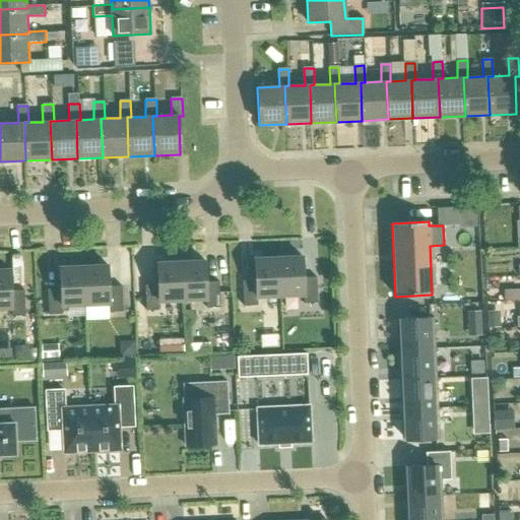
[(303,259),(303,257),(278,259),(280,296),(303,295),(304,304),(317,303),(316,277),(303,277),(302,259),(303,259)]
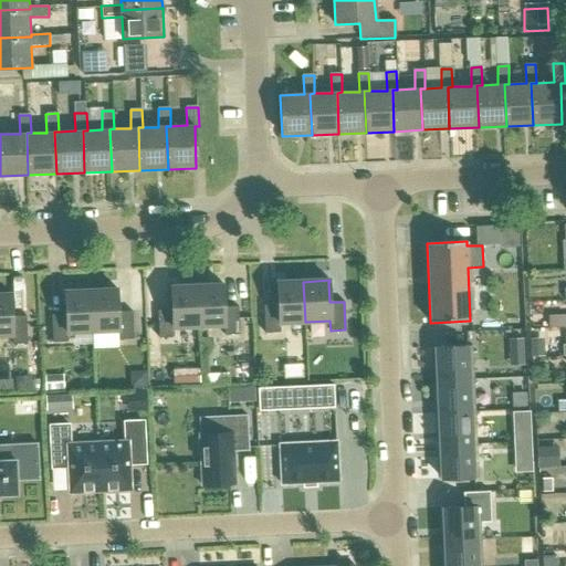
[(305,322),(303,282),(275,283),(275,284),(276,284),(278,305),(263,306),(265,334),(280,333),(280,323),(305,322)]
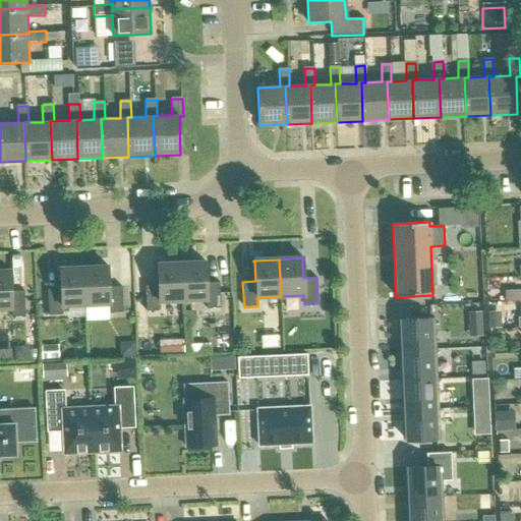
[(206,264),(206,263),(181,264),(182,300),(206,299),(207,308),(220,308),(219,282),(206,283),(206,264)]
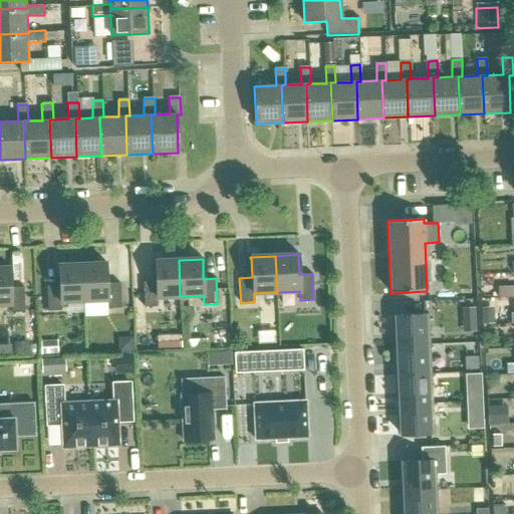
[(180,296),(179,260),(154,261),(154,262),(155,262),(156,281),(143,282),(144,307),(158,306),(158,297),(180,296)]
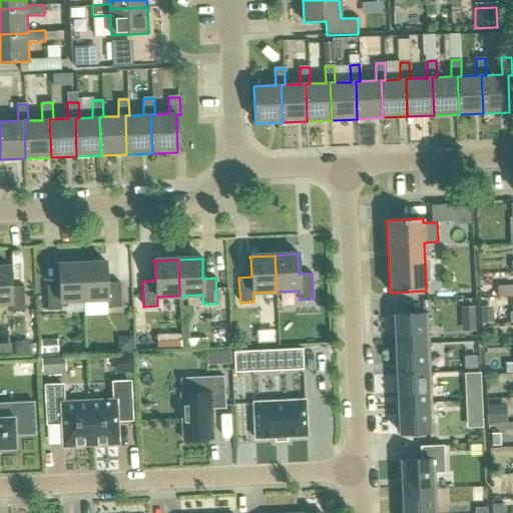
[(106,263),(82,265),(83,301),(106,300),(107,309),(120,308),(119,283),(106,283),(106,265),(106,263)]
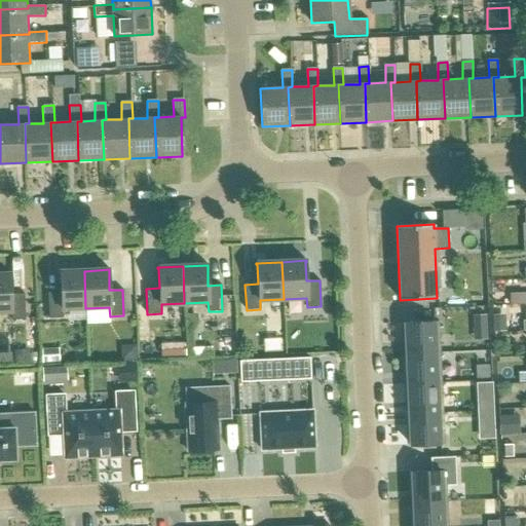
[(85,308),(84,271),(59,272),(59,273),(60,273),(61,292),(47,293),(48,318),(63,318),(62,309),(85,308)]
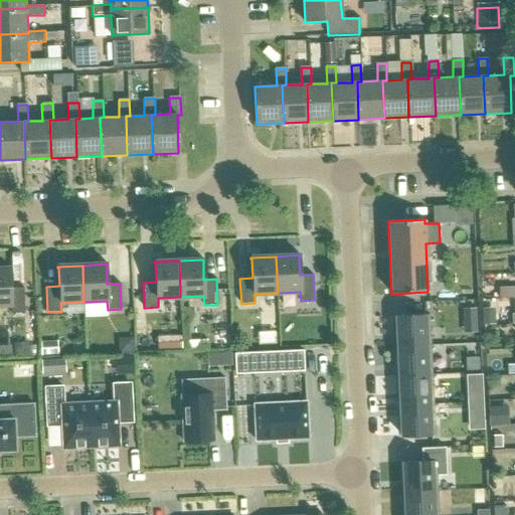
[(10,270),(10,268),(0,268),(0,305),(10,305),(11,314),(24,313),(23,288),(10,289),(10,270)]
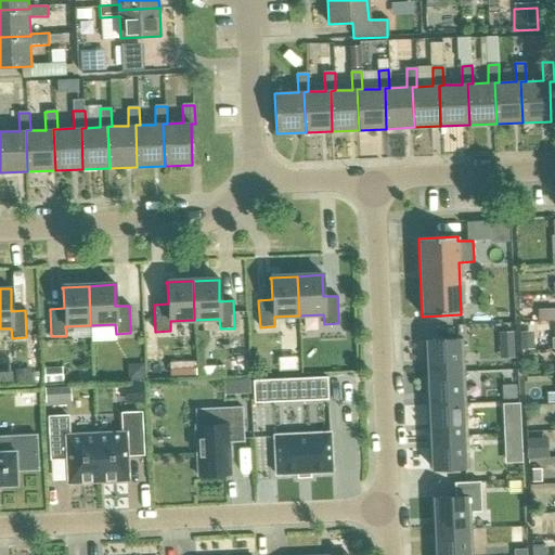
[(513,345),(512,332),(499,333),(500,346),(513,345)]
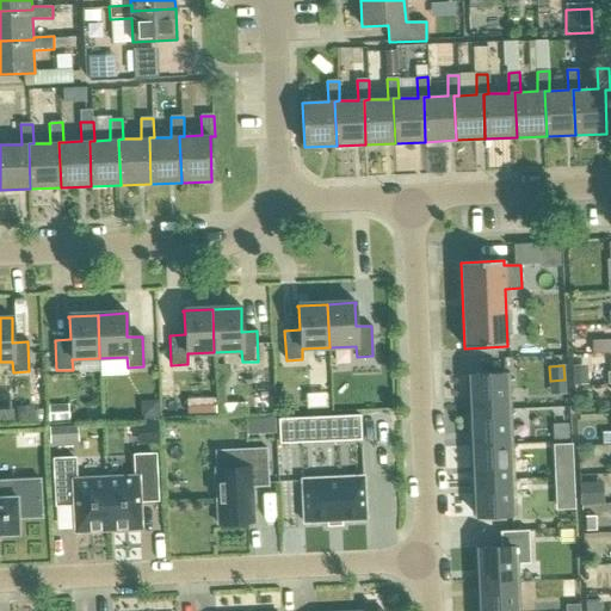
[(470,375),(471,411),(511,409),(510,374),(470,375)]
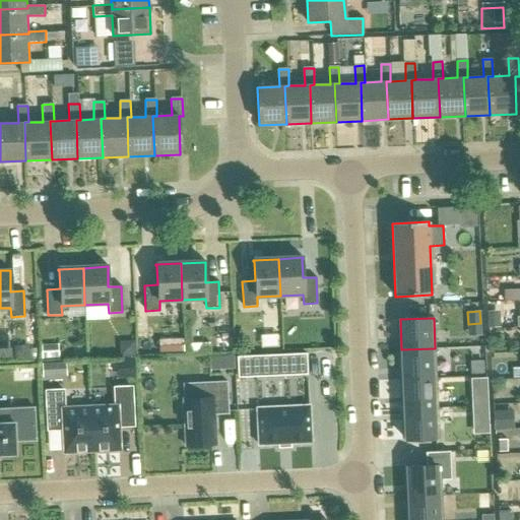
[(401,349),(403,380),(436,378),(435,348),(401,349)]
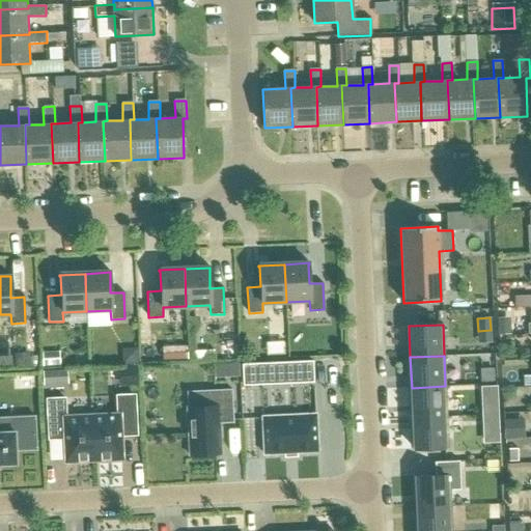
[(310,361),(239,364),(240,383),(311,380),(310,361)]
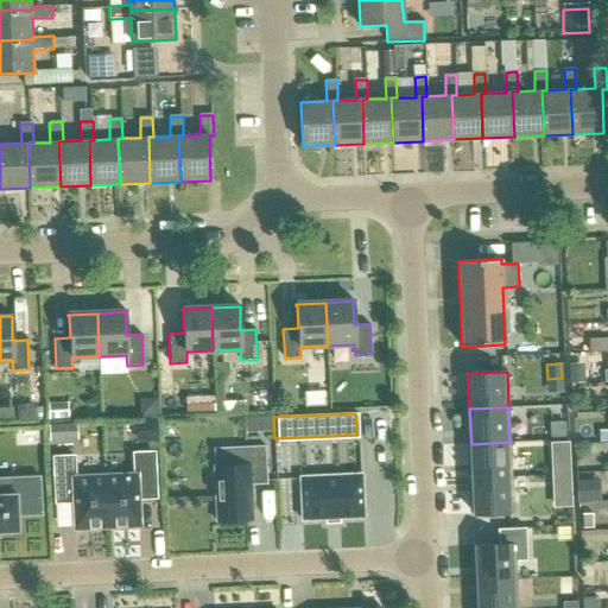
[(242,432),(268,430),(267,416),(242,417),(242,432)]
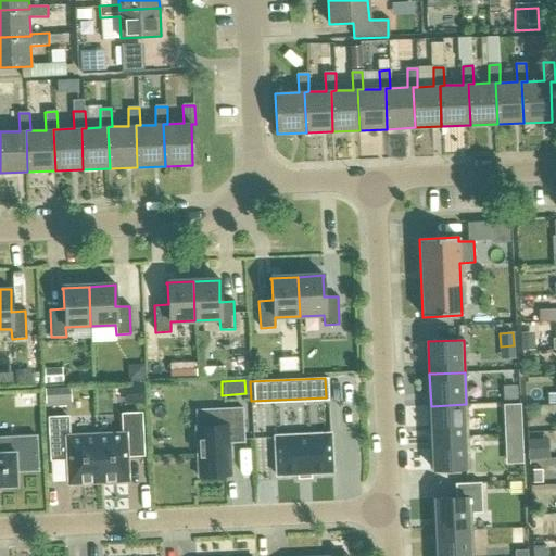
[(516,387),(503,388),(504,400),(516,400),(516,387)]
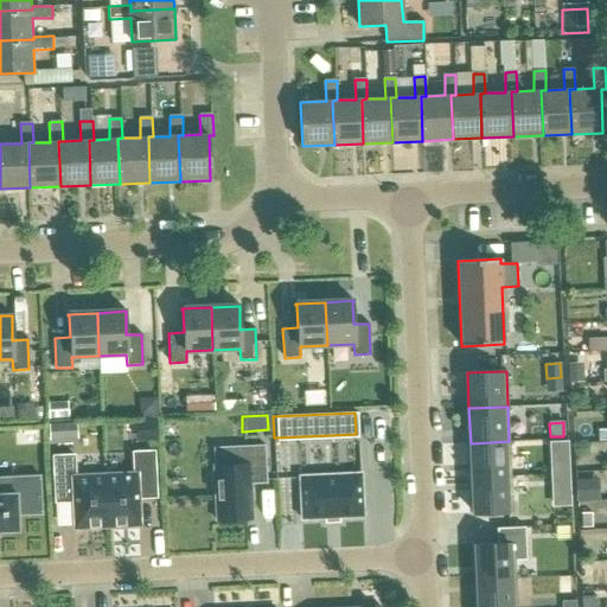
[(471,443),(472,479),(511,477),(509,441),(471,443)]
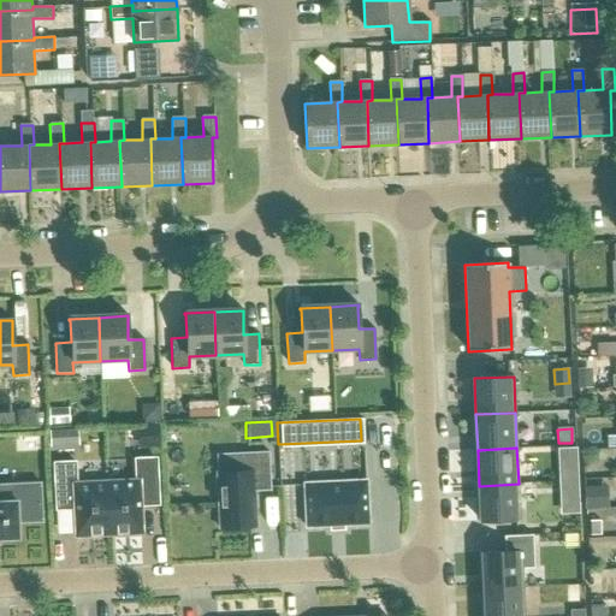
[(218,495),(220,528),(255,527),(254,492),(271,491),(268,452),(240,454),(241,472),(217,473),(218,479),(214,479),(214,495),(218,495)]
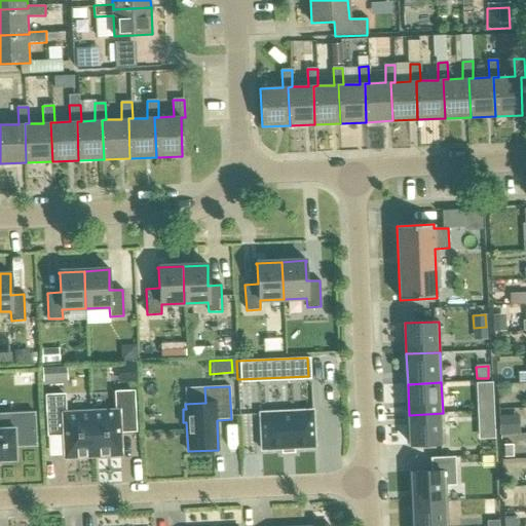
[(116,411),(90,412),(92,456),(120,455),(119,431),(135,431),(134,391),(115,392),(116,411)]
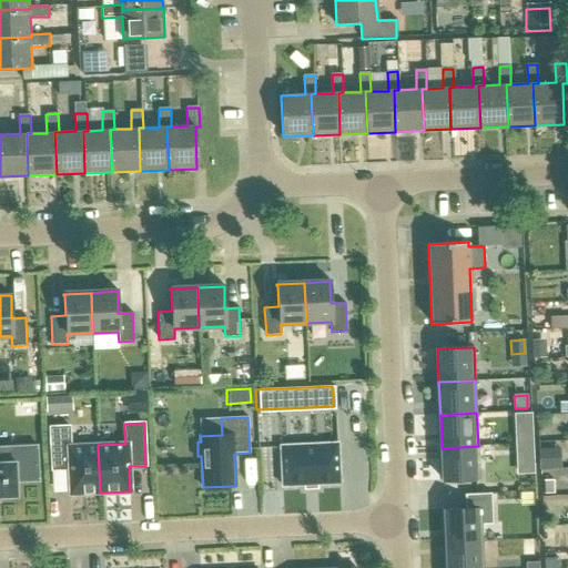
[(100,493),(98,445),(70,446),(69,426),(50,427),(51,470),(69,469),(70,494),(100,493)]
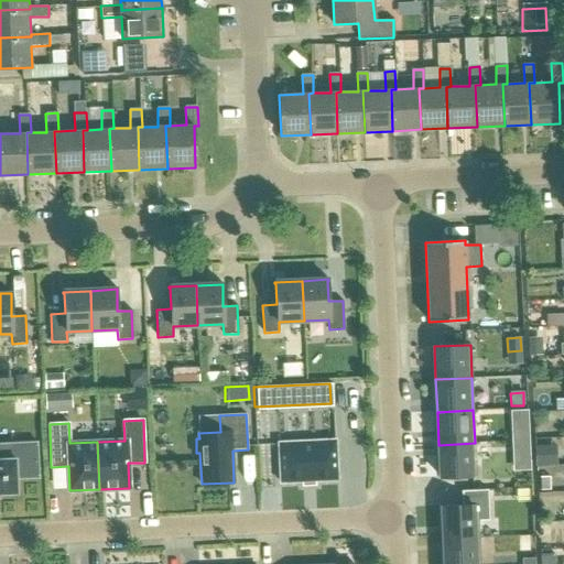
[(529,427),(514,427),(516,441),(529,441),(529,427)]
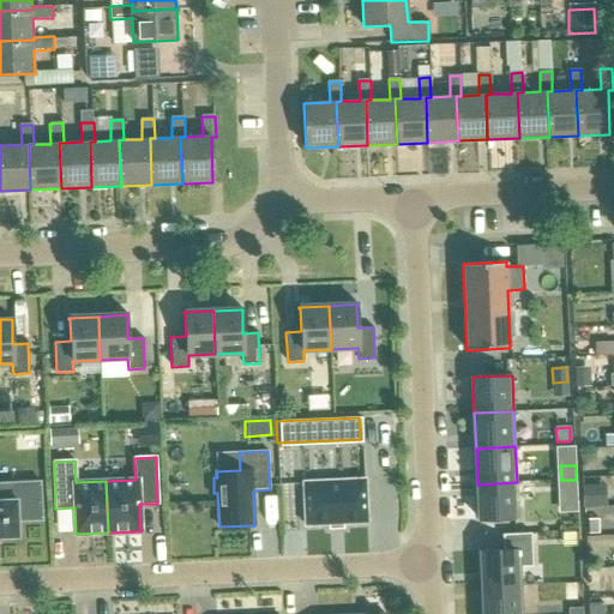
[(356,476),(305,480),(308,519),(360,516),(356,476)]
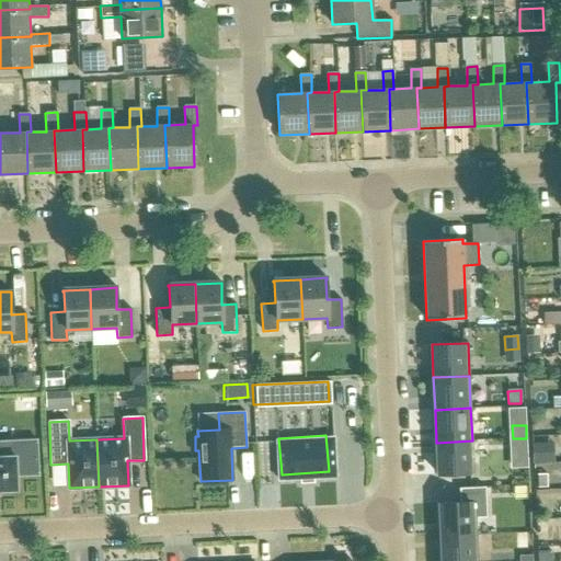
[(526,438),(513,438),(513,451),(527,451),(526,438)]
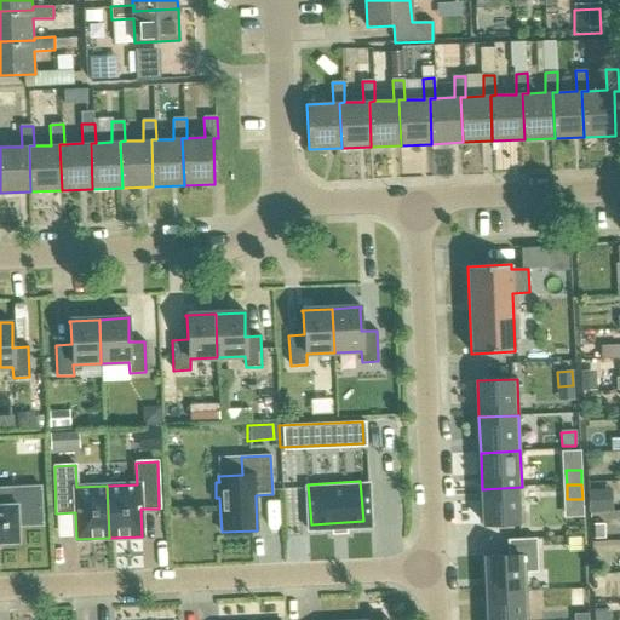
[(482,489),(483,526),(523,523),(522,487),(482,489)]
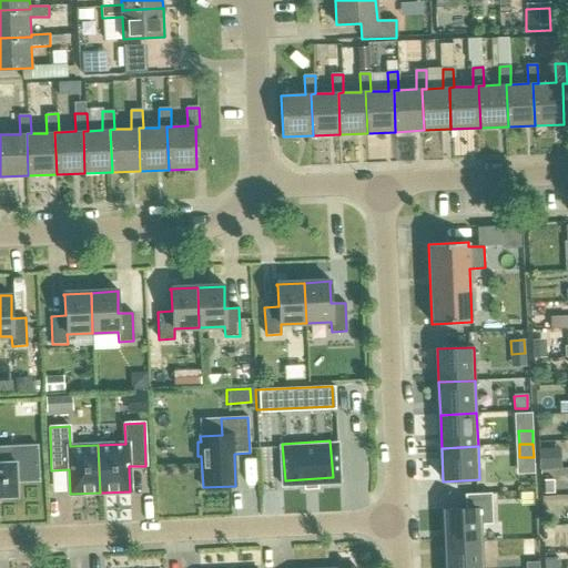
[(536,449),(538,466),(557,465),(556,447),(536,449)]
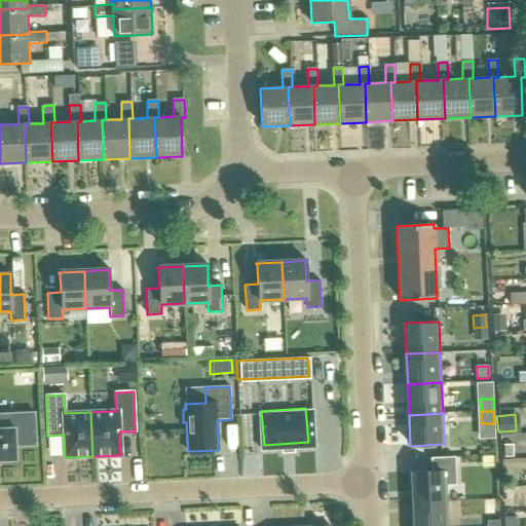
[(0,460),(15,460),(14,428),(0,428),(0,460)]
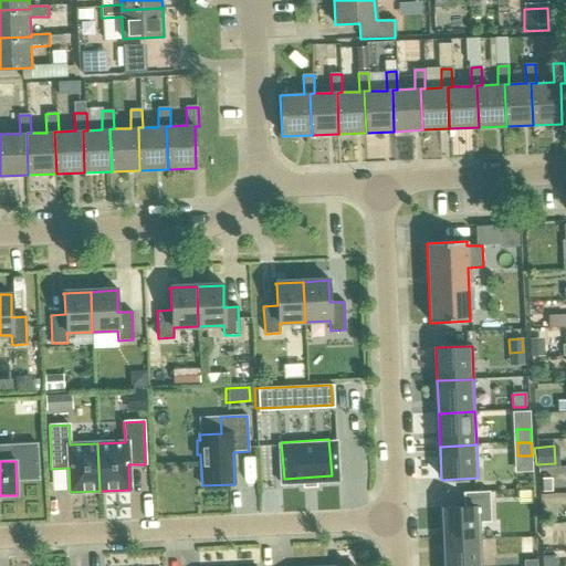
[(442,507),(444,541),(481,540),(480,523),(491,522),(489,492),(463,493),(463,506),(442,507)]
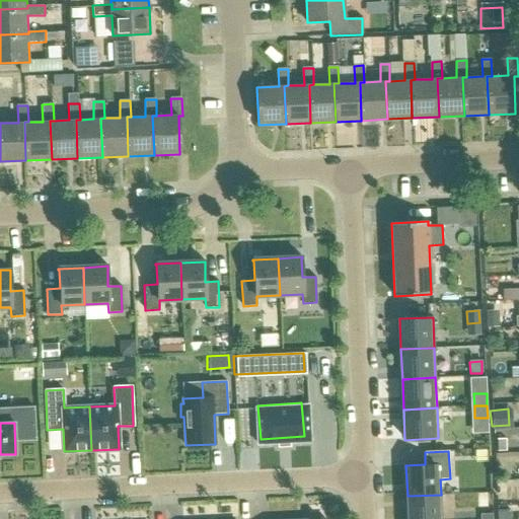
[(408,496),(408,518),(441,518),(441,495),(408,496)]
